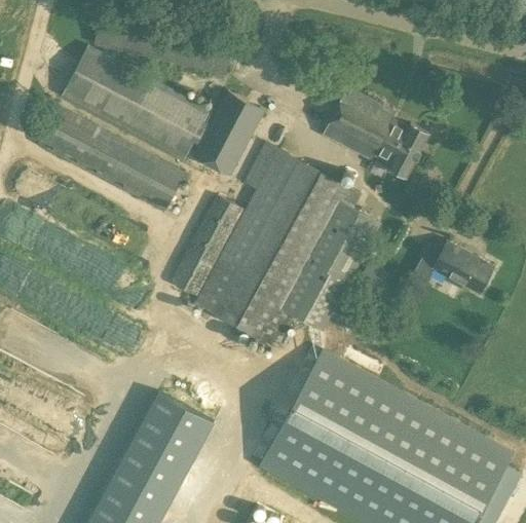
[(233,41),(102,9),(94,44),(225,77),(233,41)]
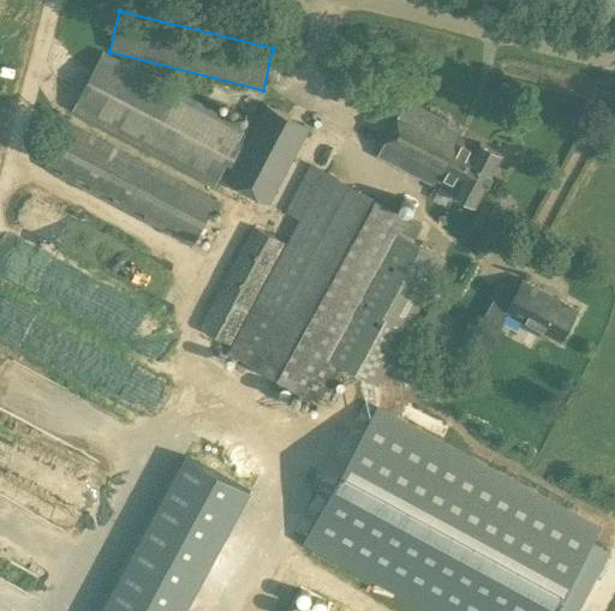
[(233,171),(226,184),(269,207),(309,130),(266,105),(251,131),(108,58),(102,54),(93,73),(77,106),(72,114),(214,189),(226,166),(233,171)]
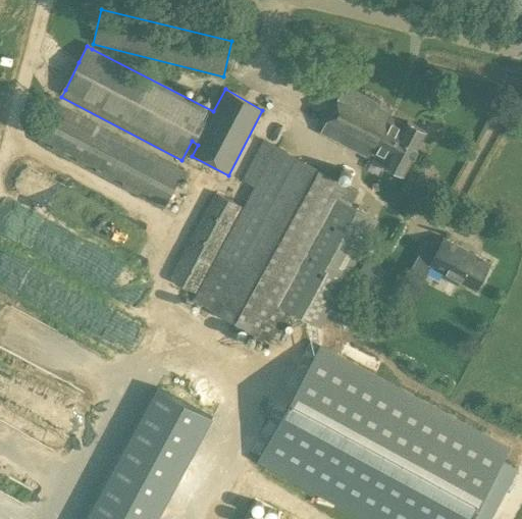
[(392,113),(344,88),(320,134),(369,159),(371,155),(386,162),(384,166),(387,167),(404,175),(426,134),(407,123),(406,125),(389,117),(392,113)]
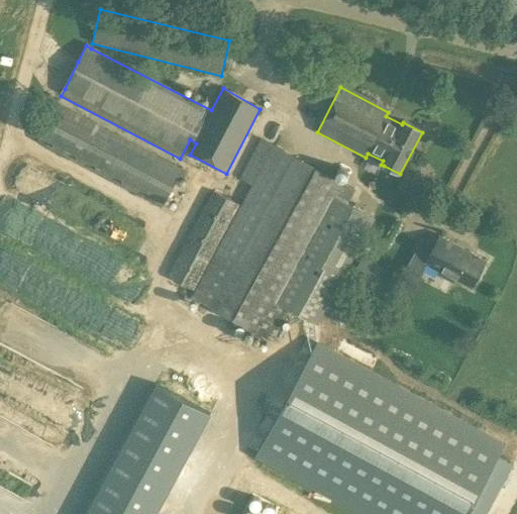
[(161,209),(181,169),(57,104),(37,143),(161,209)]
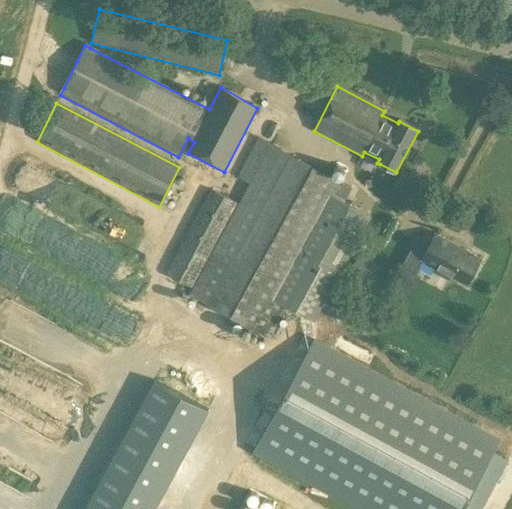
[(371,218),(343,203),(351,189),(258,138),(236,178),(249,185),(238,205),(211,190),(166,276),(192,290),(189,296),(270,339),(287,308),(314,323),(371,218)]
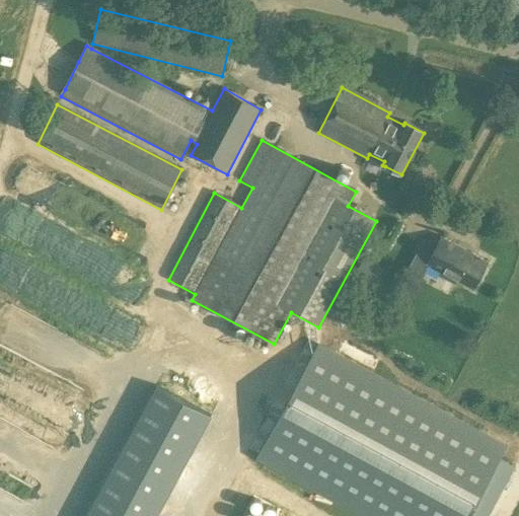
[(427,265),(442,273),(439,278),(454,287),(457,282),(472,290),(487,264),(441,238),(436,247),(424,240),(406,271),(420,278),(427,265)]
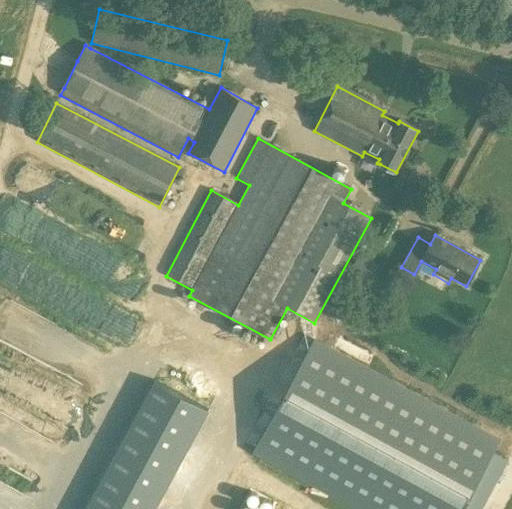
[(365,240),(359,248),(366,253),(371,245),(365,240)]
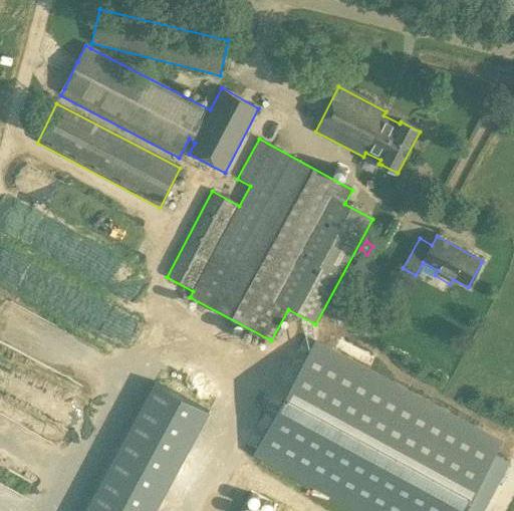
[(463,510),(499,447),(360,371),(315,346),(257,454),(360,510),(463,510)]
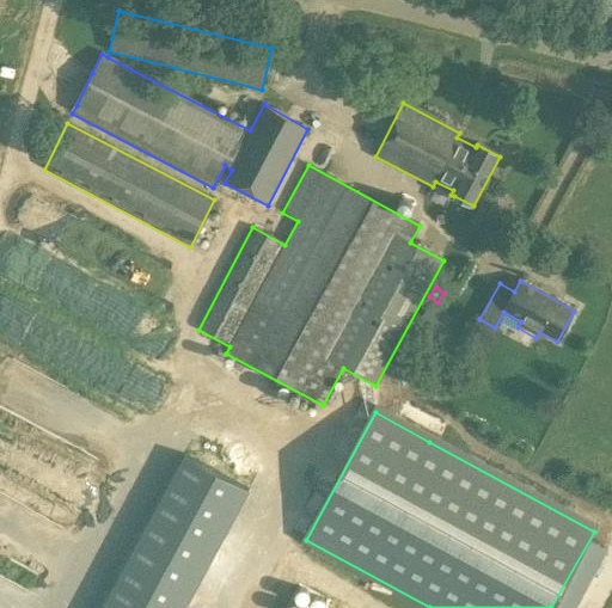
[(0,461),(0,474),(81,510),(92,486),(6,448),(0,461)]
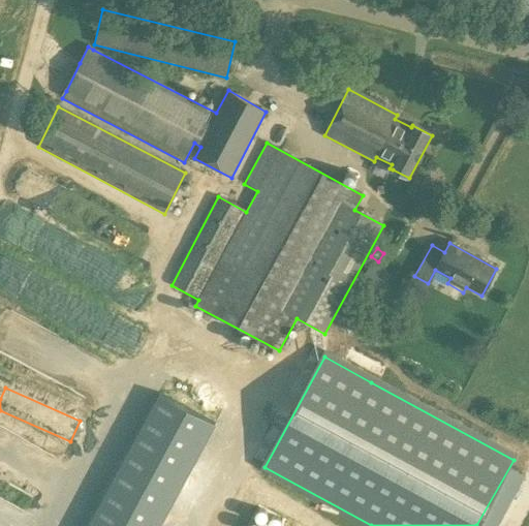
[(159,525),(208,421),(148,394),(88,525),(159,525)]
